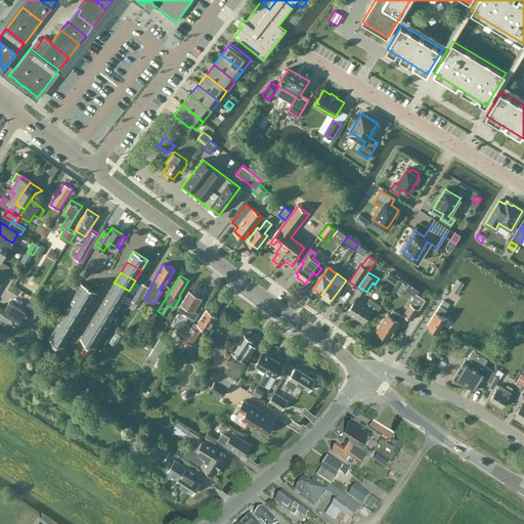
[(465,282),(459,278),(451,289),(459,293),(465,282)]
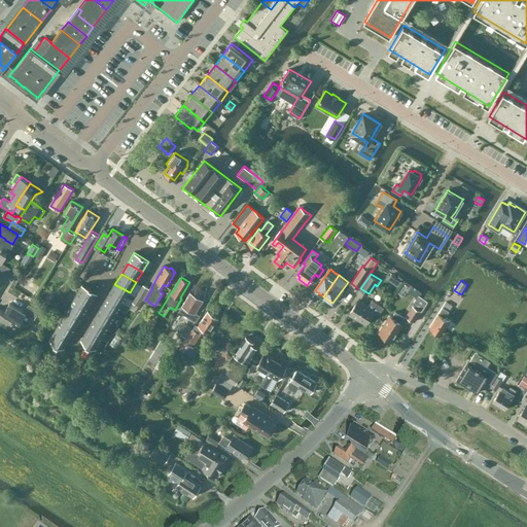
[(108,294),(124,303),(130,292),(114,284),(108,294)]
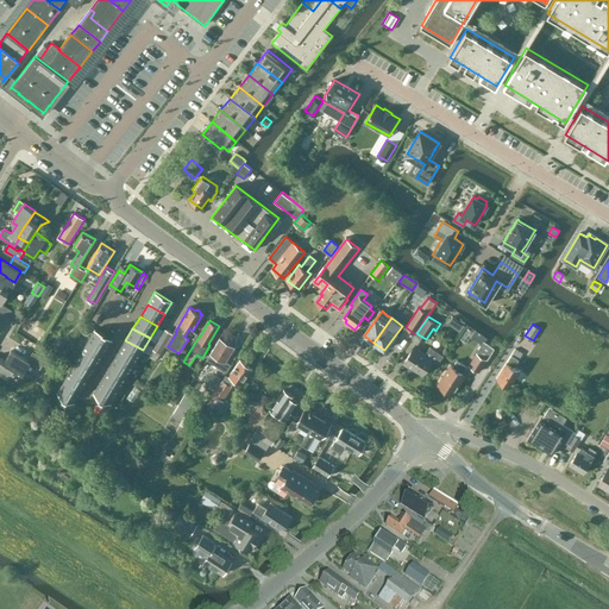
[(156,360),(161,352),(173,332),(167,328),(149,357),(156,360)]
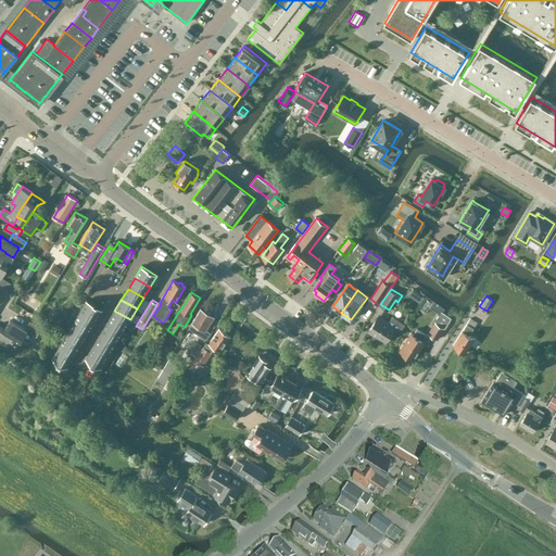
[(79,312),(96,321),(102,310),(87,301),(79,312)]
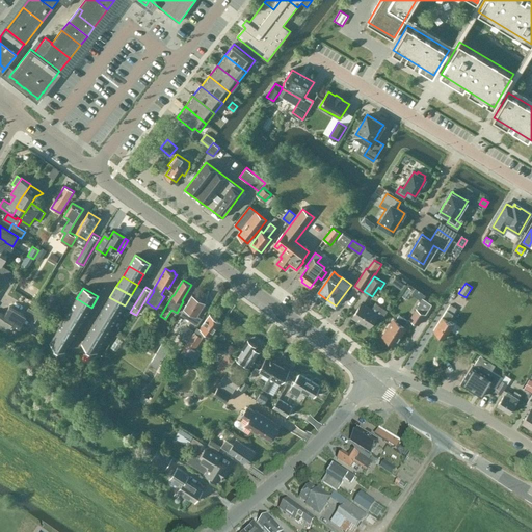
[(410,295),(421,301),(423,297),(424,298),(425,295),(415,289),(410,295)]
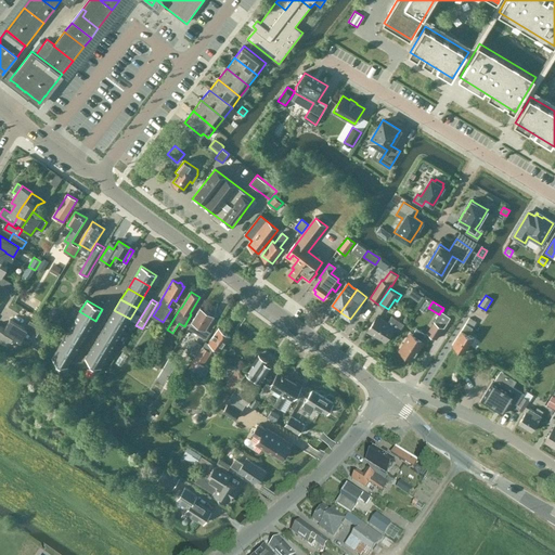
[(206,338),(210,331),(206,328),(215,314),(202,307),(189,327),(206,338)]
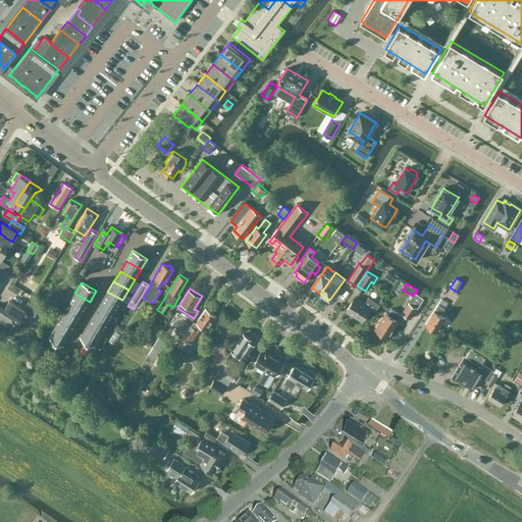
[(122,300),(107,292),(101,302),(116,311),(122,300)]
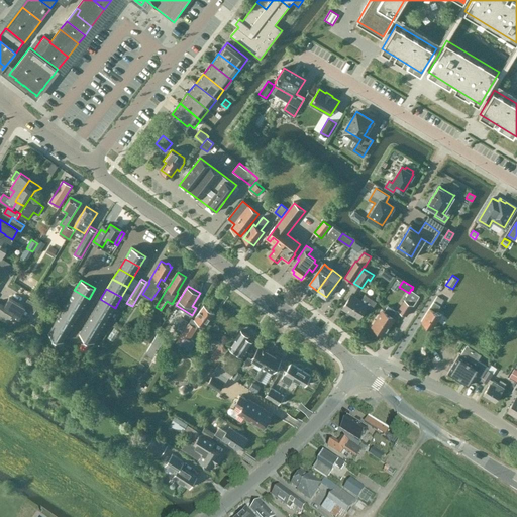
[(411,289),(404,299),(414,305),(420,296),(412,290),(411,289)]
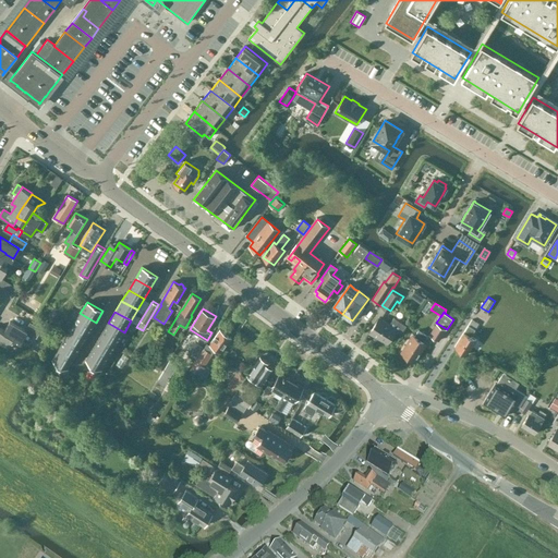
[(80,313),(73,324),(89,334),(96,323),(80,313)]
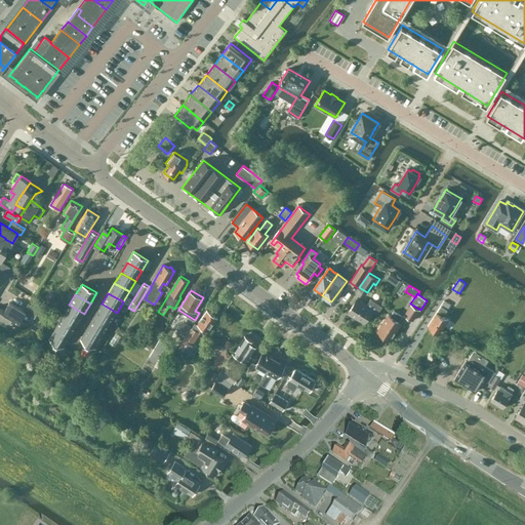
[(363,324),(371,312),(377,315),(382,306),(371,298),(366,307),(357,300),(348,314),(363,324)]
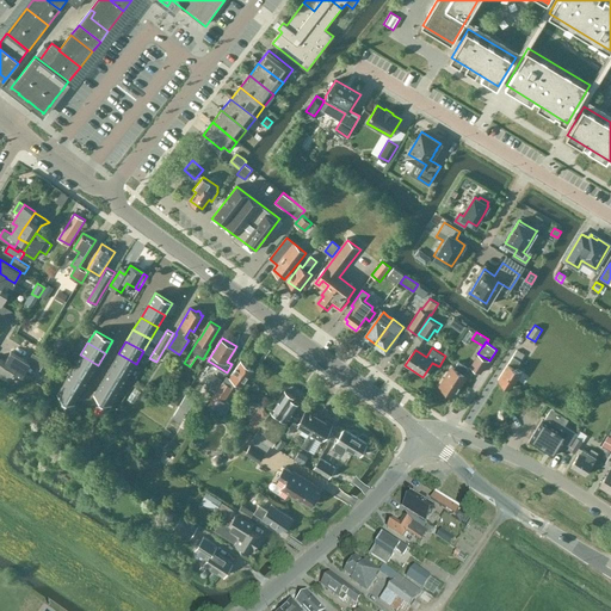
[(517,370),(525,356),(517,351),(498,382),(512,390),(522,372),(517,370)]
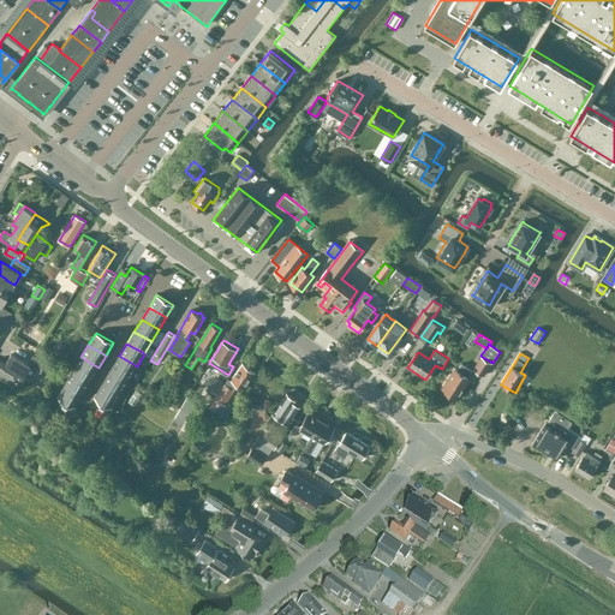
[(28,364),(24,362),(12,354),(6,364),(5,365),(16,371),(24,376),(25,374),(33,377),(37,370),(41,372),(47,363),(34,354),(28,364)]
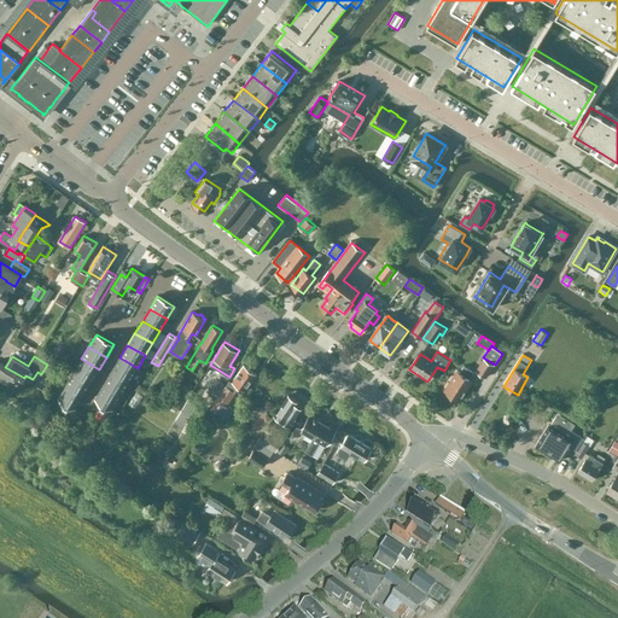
[(129,380),(138,368),(120,357),(112,369),(129,380)]
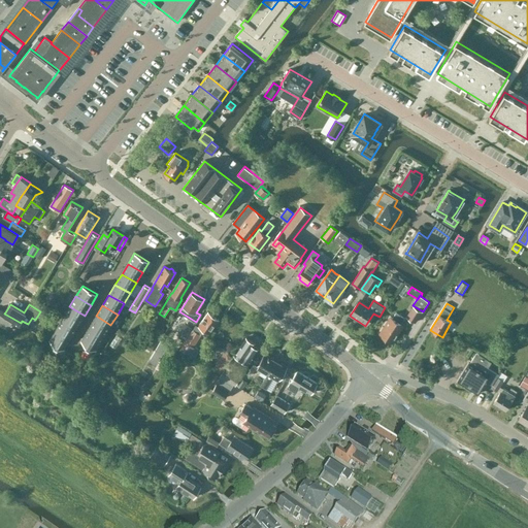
[(77,326),(85,316),(69,306),(63,317),(77,326)]
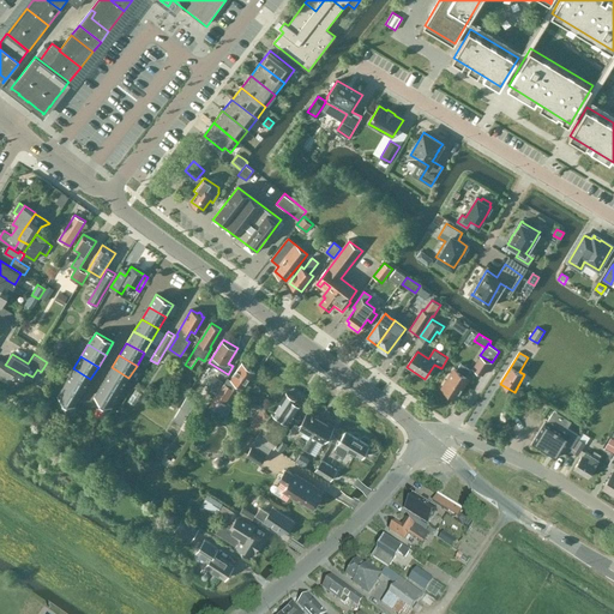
[(485,377),(492,363),(481,356),(473,368),(485,377)]
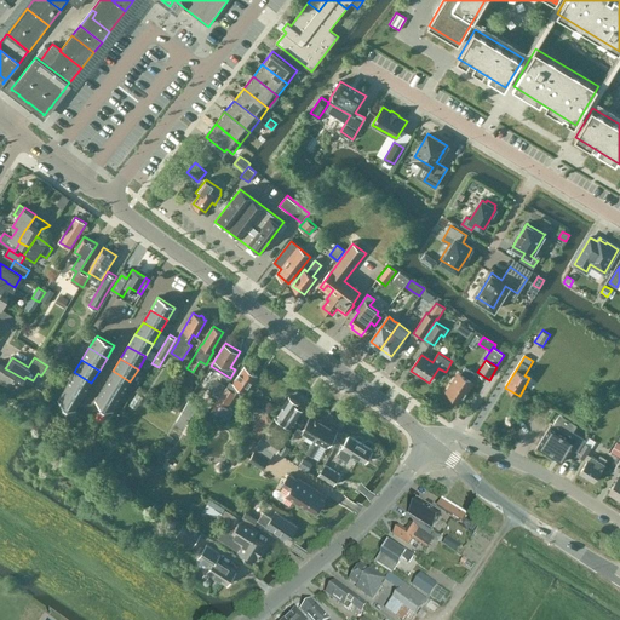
[(0,378),(10,385),(16,374),(5,368),(6,367),(0,363),(0,378)]
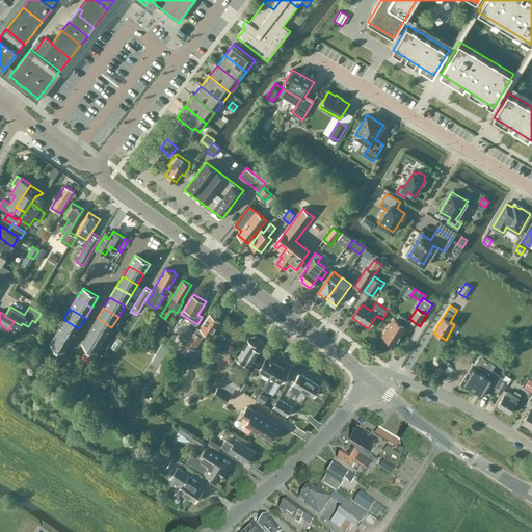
[(206,331),(211,336),(221,321),(211,314),(201,327),(198,326),(181,351),(195,361),(201,352),(194,348),(206,331)]
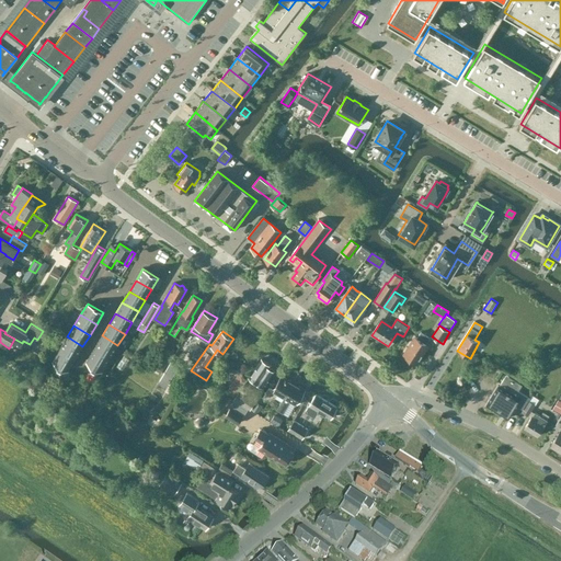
[(426,343),(430,339),(421,333),(418,339),(415,336),(404,354),(418,363),(428,345),(426,343)]
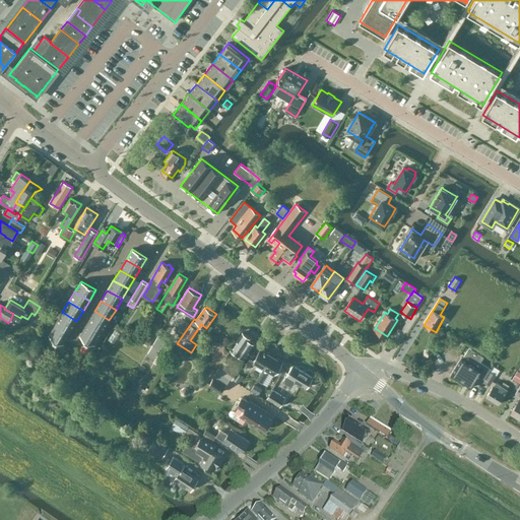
[(103,330),(109,320),(94,311),(88,321),(103,330)]
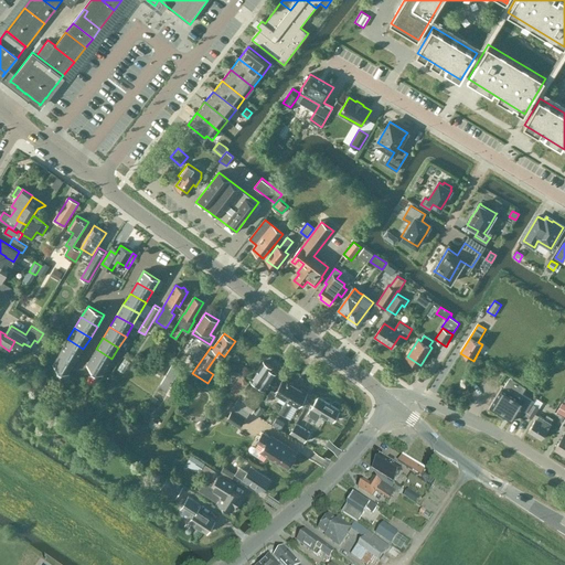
[(61,351),(76,360),(83,349),(67,339),(61,351)]
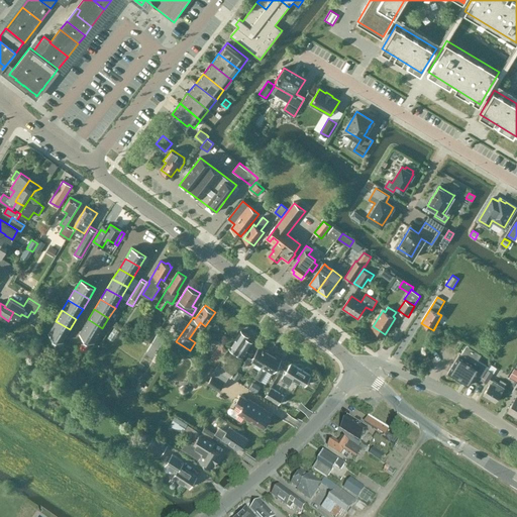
[(181,318),(176,326),(183,331),(188,322),(181,318)]
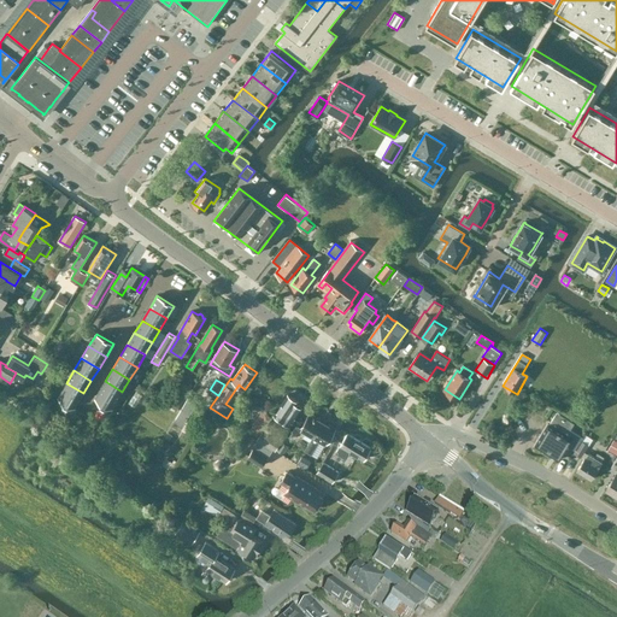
[(122,392),(105,381),(98,394),(115,404),(122,392)]
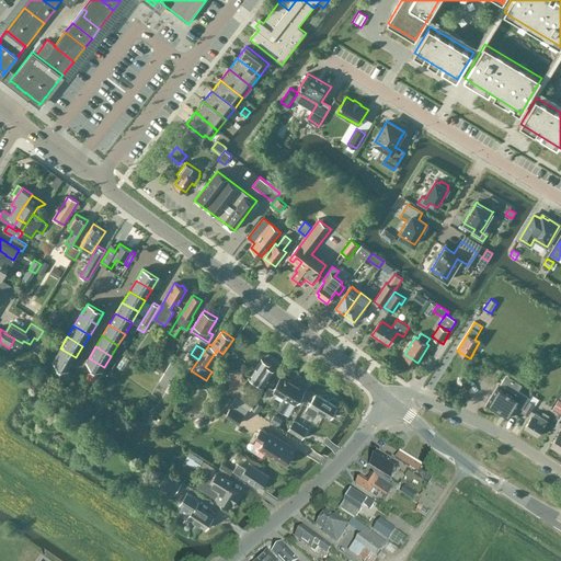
[(54,359),(69,369),(76,357),(60,348),(54,359)]
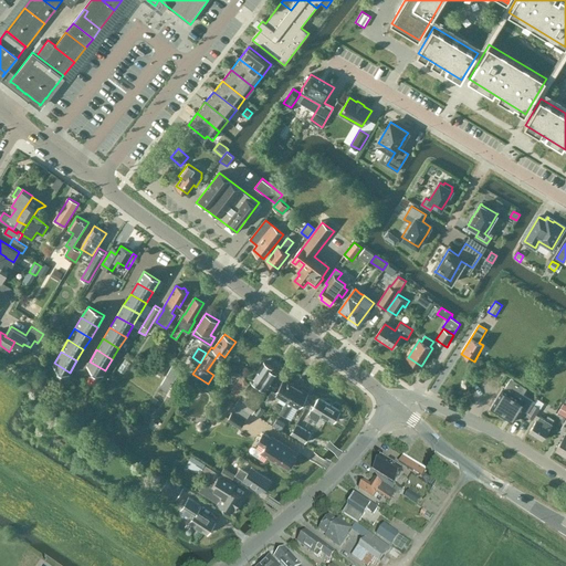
[(122,356),(115,368),(122,371),(128,359),(122,356)]
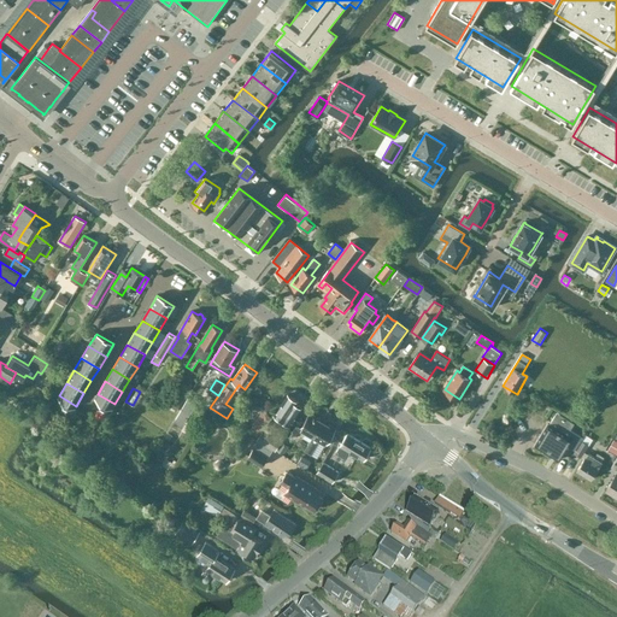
[(275,413),(292,424),(299,413),(292,410),(299,400),(288,393),(278,409),(275,413)]
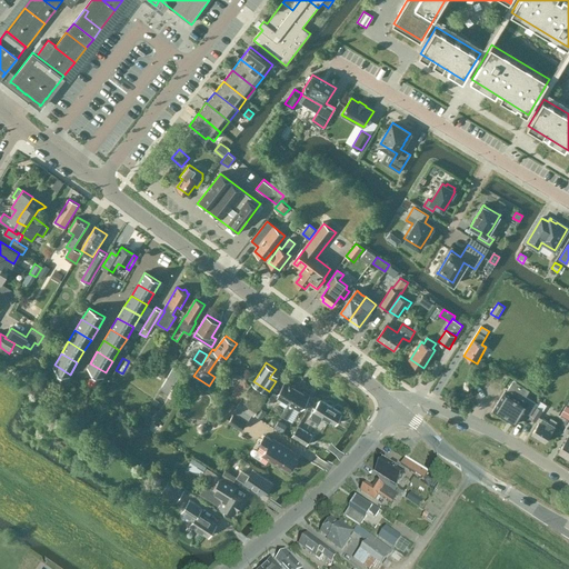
[(157,369),(153,377),(161,381),(166,372),(157,369)]
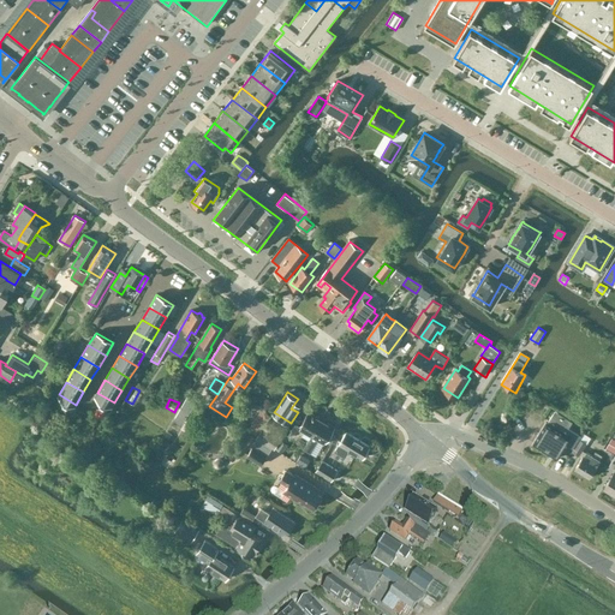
[(263,411),(249,433),(257,437),(261,431),(270,416),(263,411)]
